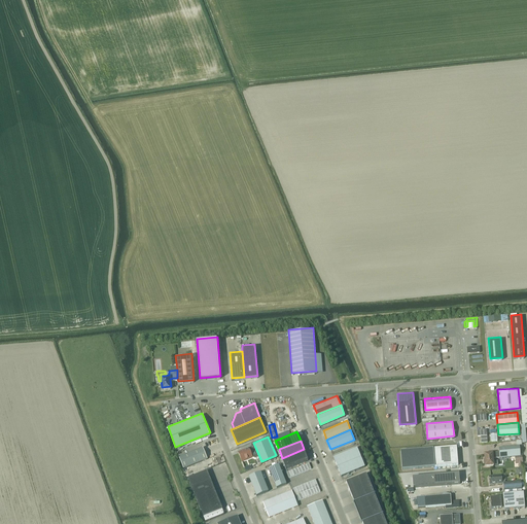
[(485,459),(484,459),(485,463),(493,463),(493,456),(520,453),(520,443),(498,445),(499,450),(484,451),(485,459)]
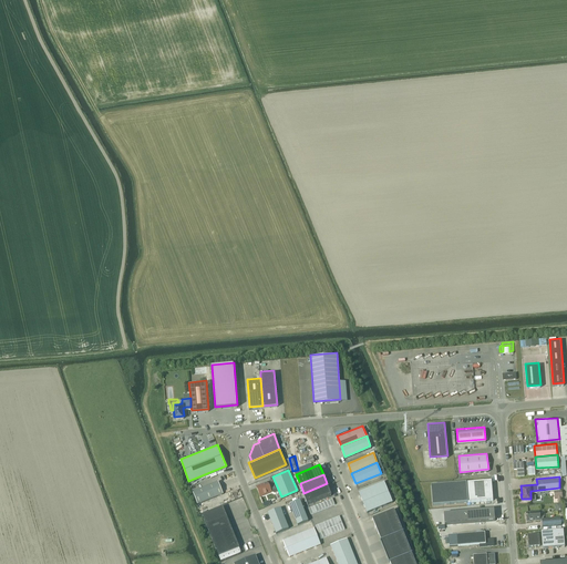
[(491,478),(488,478),(431,483),(432,503),(493,498),(491,478)]
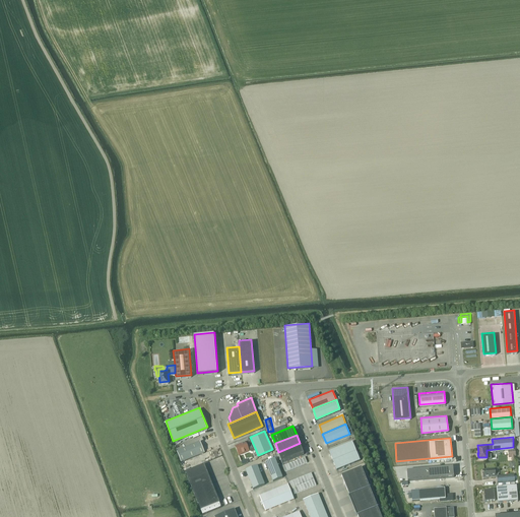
[(181,460),(204,450),(200,439),(176,448),(181,460)]
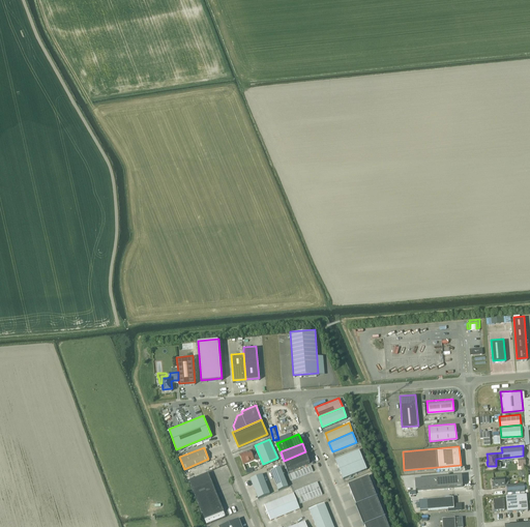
[(254,457),(257,458),(260,457),(256,447),(251,449),(251,448),(239,452),(243,461),(254,457)]
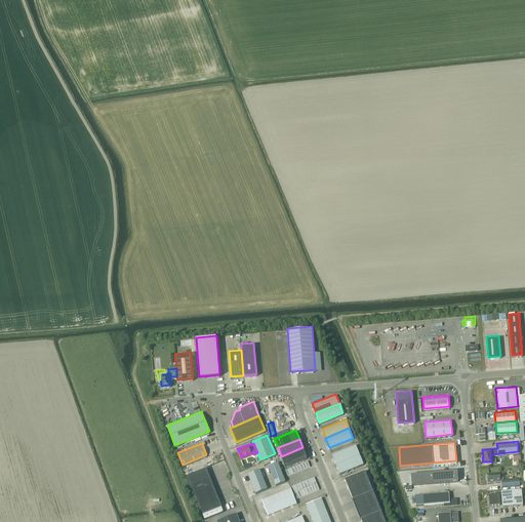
[(359,453),(356,444),(332,453),(335,463),(359,453)]
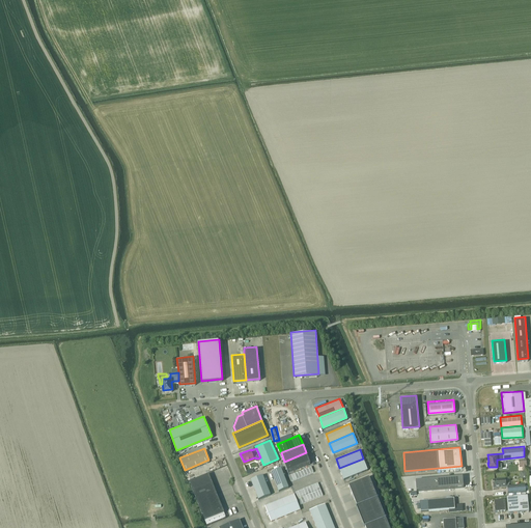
[(310,462),(306,452),(284,462),(288,471),(310,462)]
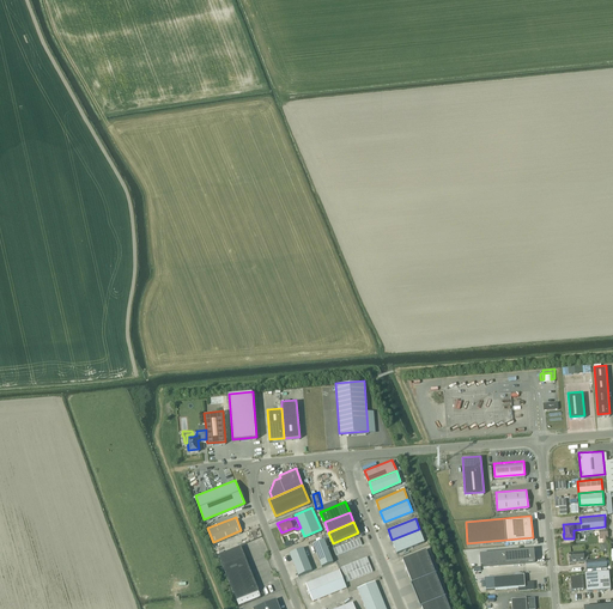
[(392,540),(396,550),(424,540),(419,529),(392,540)]
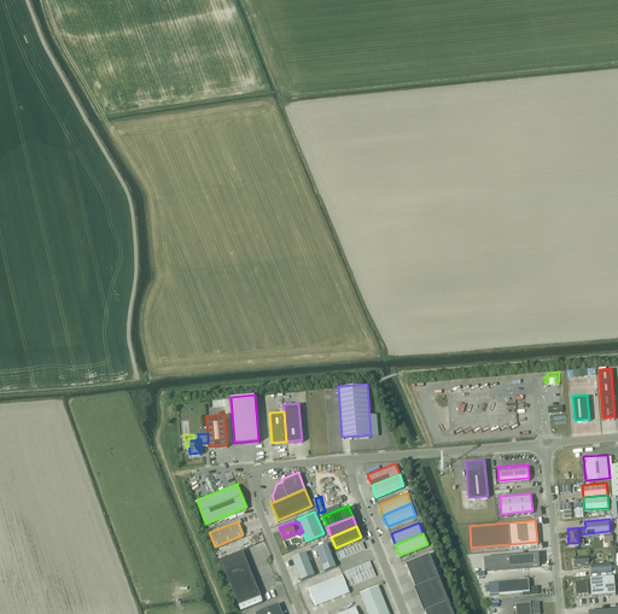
[(325,568),(336,565),(327,542),(315,547),(325,568)]
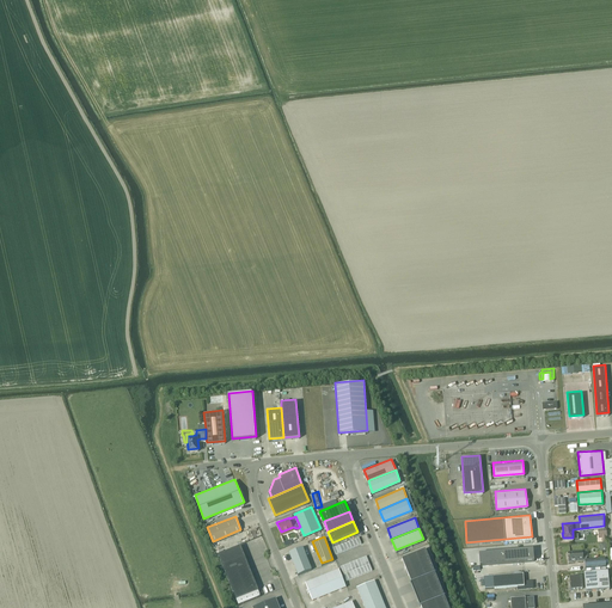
[(218,552),(236,597),(258,588),(240,544),(218,552)]
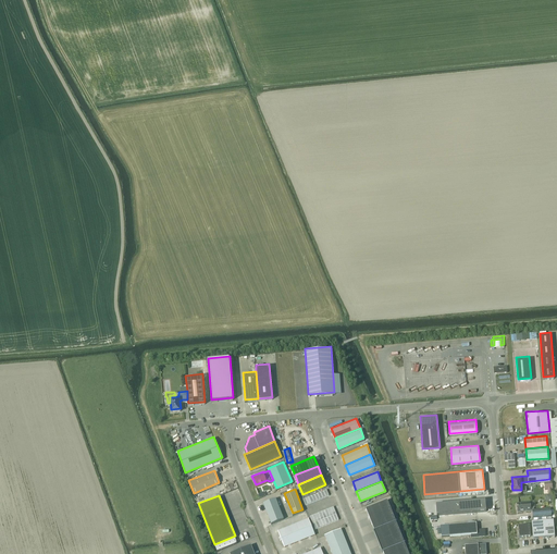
[(275,496),(263,501),(271,521),(283,517),(275,496)]
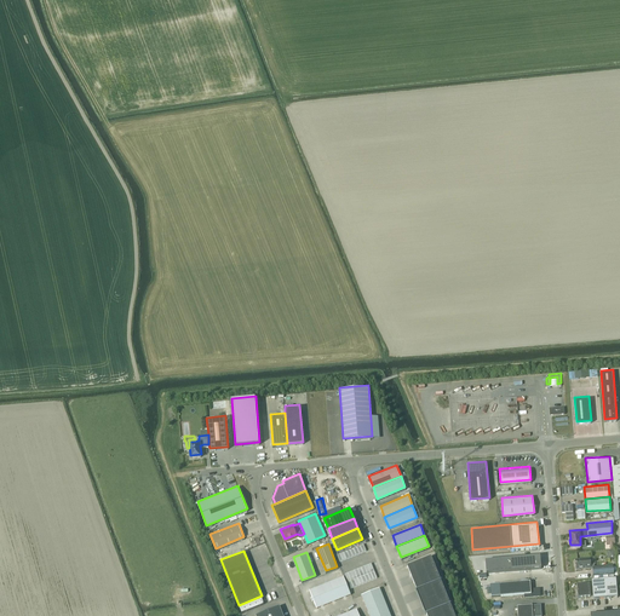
[(431,554),(407,563),(409,571),(434,562),(431,554)]
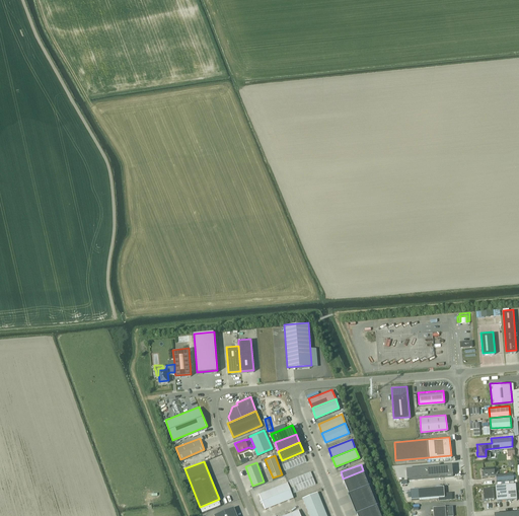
[(427,465),(417,466),(417,477),(428,476),(427,465)]
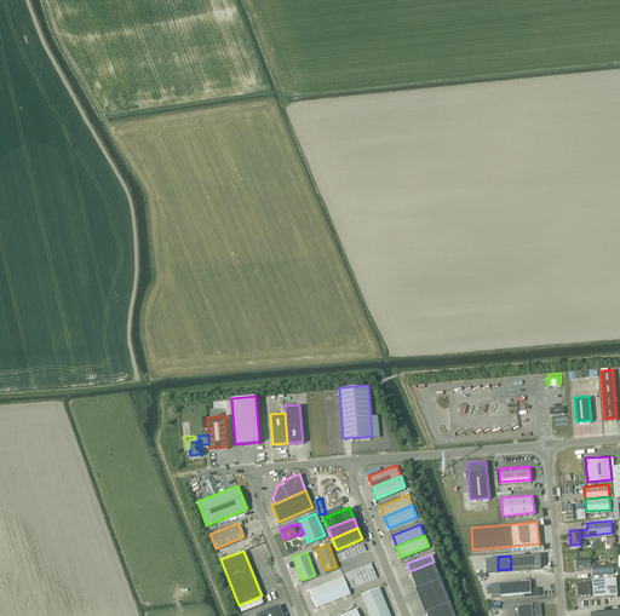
[(522,556),(510,556),(511,569),(523,568),(522,556)]
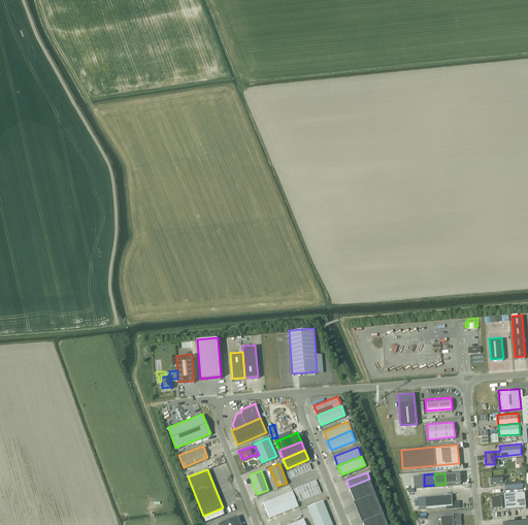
[(493,483),(503,482),(504,482),(504,481),(506,481),(505,479),(502,479),(502,473),(492,474),(493,483)]
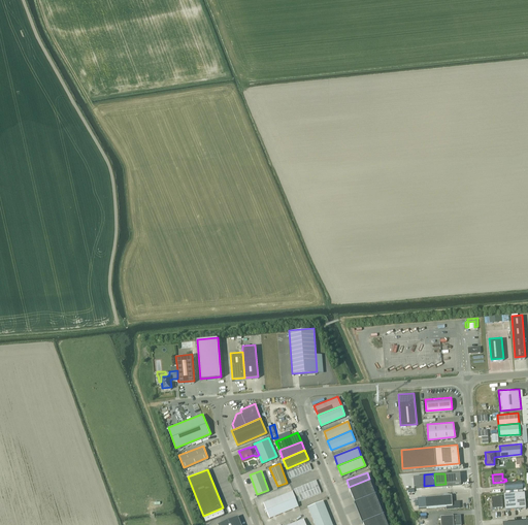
[(369,479),(349,487),(352,494),(372,486),(369,479)]
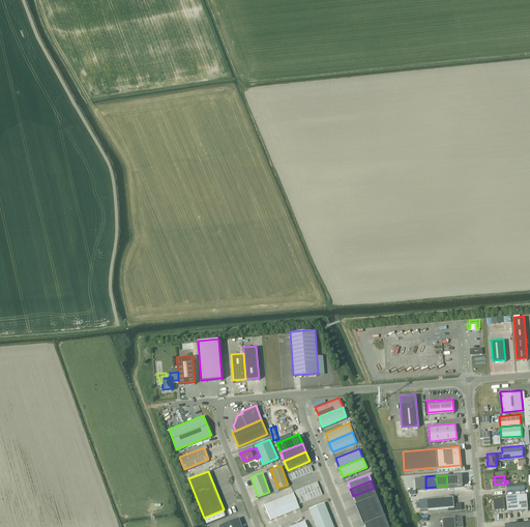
[(508,482),(506,482),(506,484),(507,491),(520,490),(520,492),(525,492),(525,490),(524,481),(508,482)]
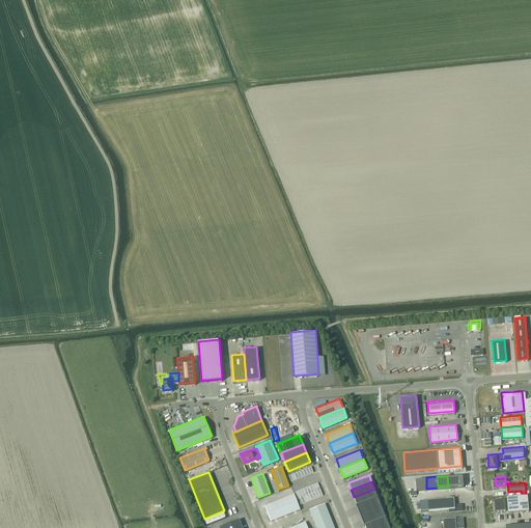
[(374,489),(354,497),(357,503),(376,495),(374,489)]
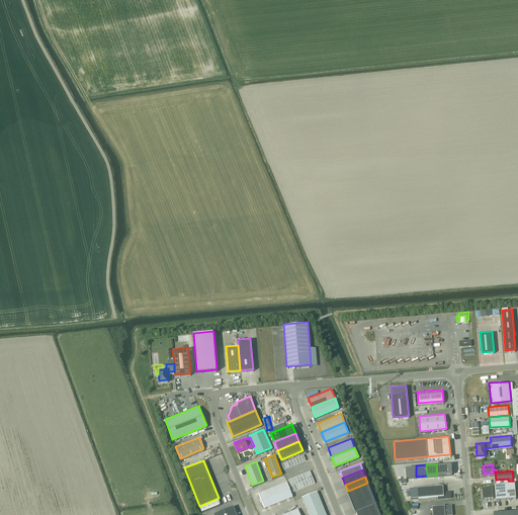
[(513,481),(508,481),(508,482),(494,483),(496,499),(516,497),(514,482),(513,482),(513,481)]
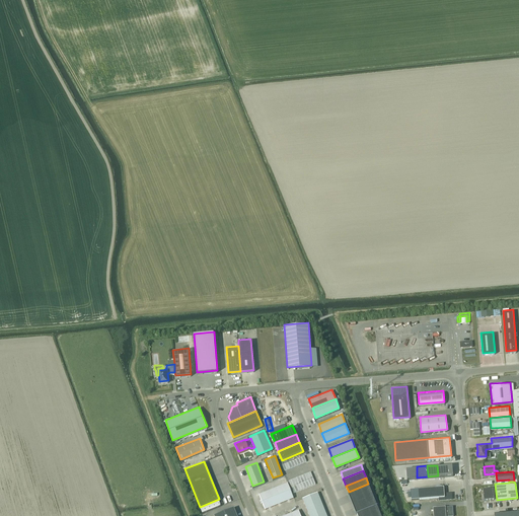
[(348,492),(351,499),(371,491),(368,484),(349,492),(348,492)]
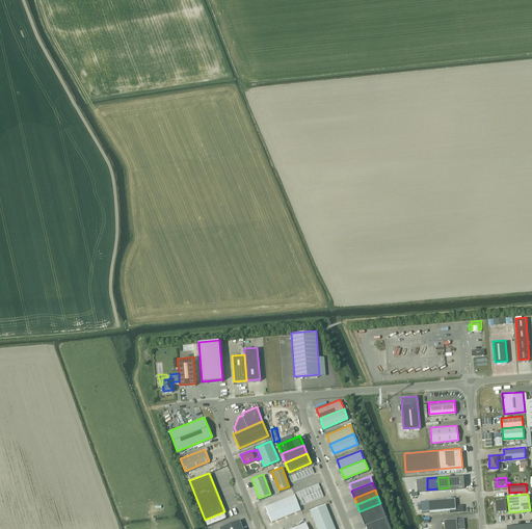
[(455,504),(455,497),(428,499),(429,509),(450,508),(450,510),(463,509),(462,503),(455,504)]
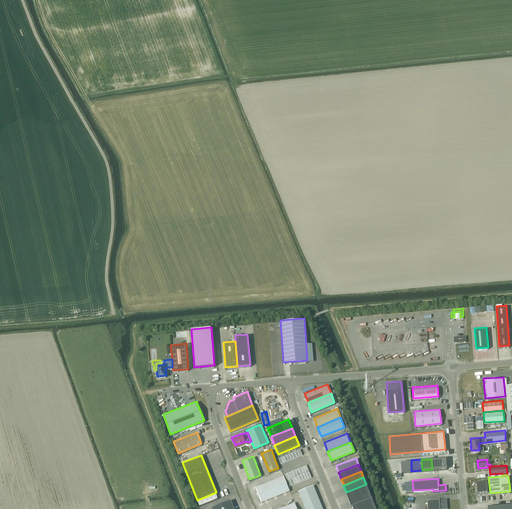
[(488,491),(488,481),(478,481),(478,491),(488,491)]
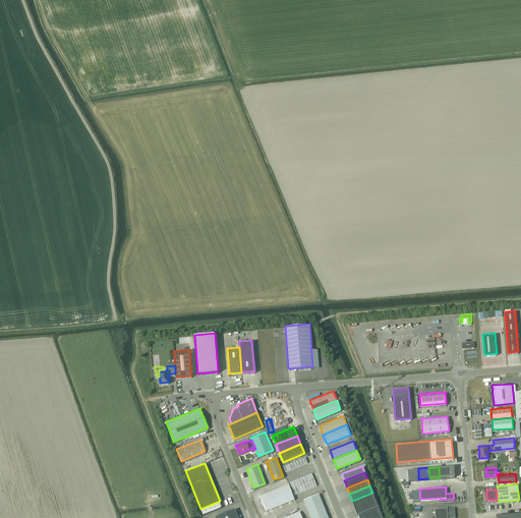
[(352,501),(354,508),(375,499),(372,493),(352,501)]
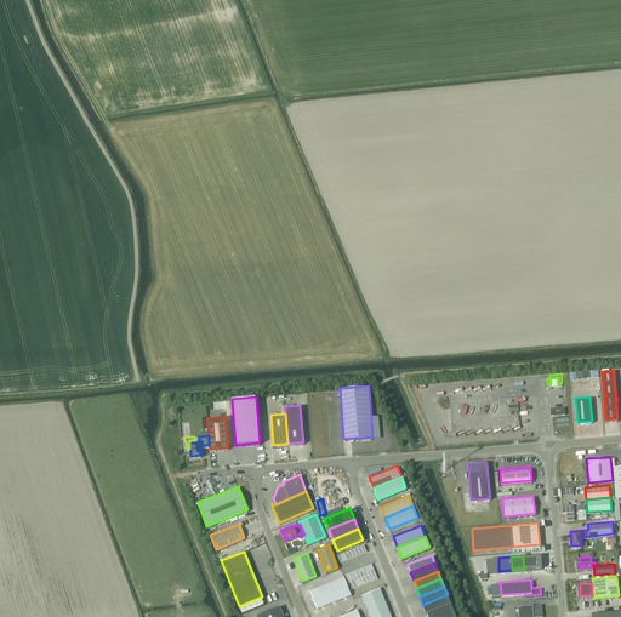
[(426,612),(427,612),(450,603),(448,594),(422,605),(426,612)]
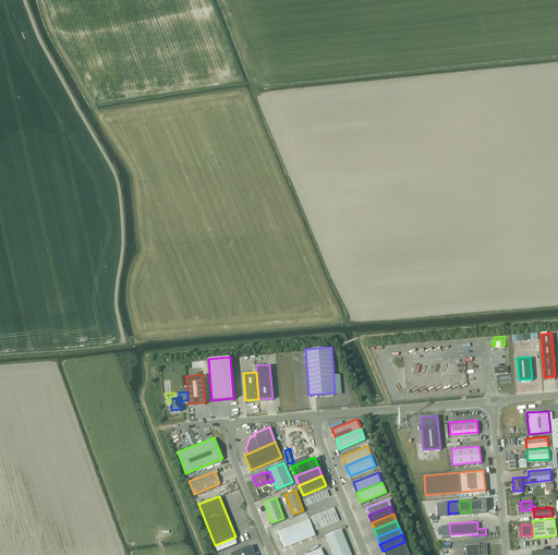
[(404,542),(384,551),(385,554),(391,554),(408,549),(404,542)]
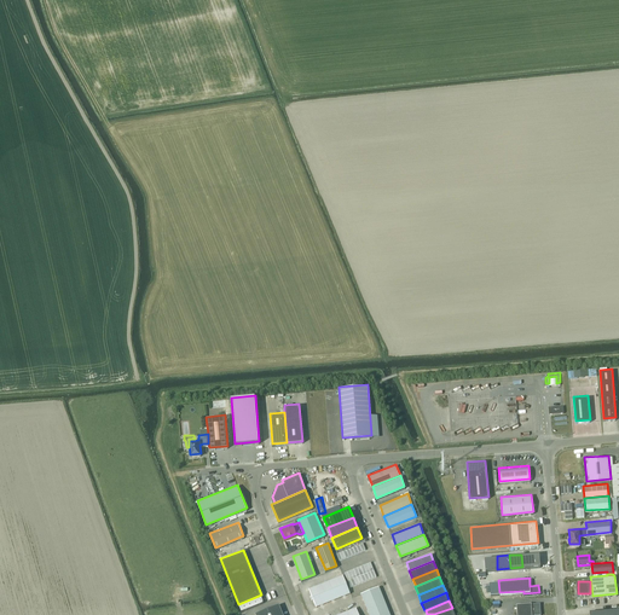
[(533,602),(516,603),(516,614),(532,614),(541,613),(541,601),(533,602)]
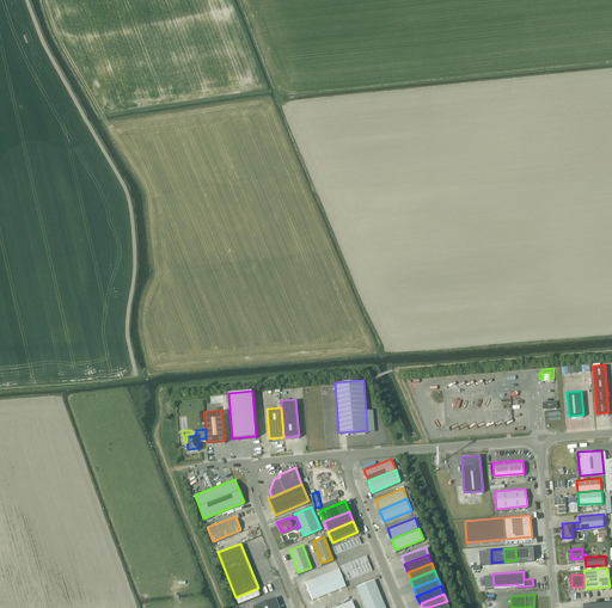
[(280,607),(275,596),(254,606),(254,607),(280,607)]
